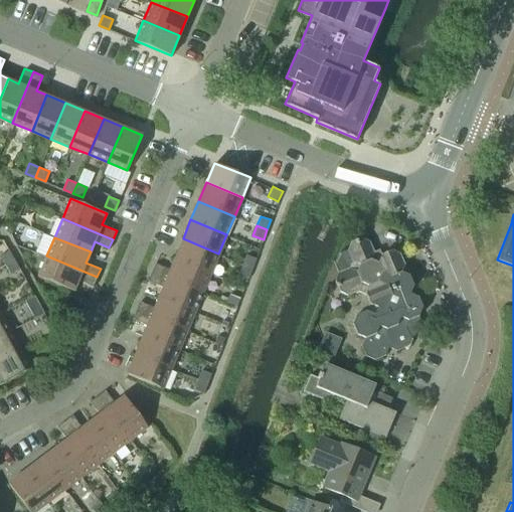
[(337,253),(334,263),(338,272),(335,280),(339,291),(347,295),(358,290),(365,294),(369,303),(366,311),(356,315),(352,323),(357,334),(364,337),(361,344),(366,355),(374,359),(385,354),(388,346),(396,350),(397,349),(407,345),(410,337),(409,335),(413,333),(418,320),(416,316),(419,315),(422,307),(418,297),(421,289),(413,285),(409,275),(401,272),(404,264),(400,252),(392,249),(381,253),(374,250),(370,240),(365,238),(362,237),(351,241),(347,249),(337,253)]
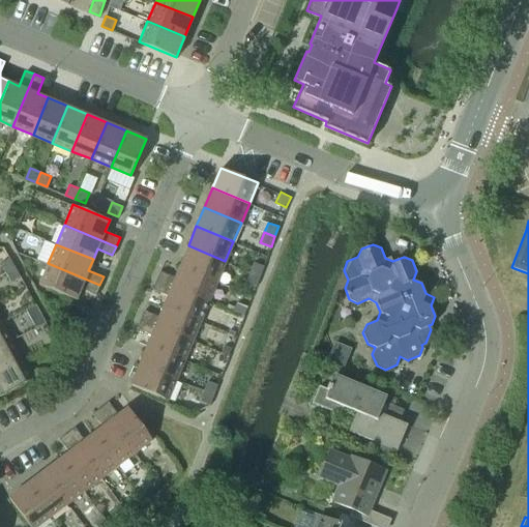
[(216,282),(225,261),(188,245),(180,266),(216,282)]
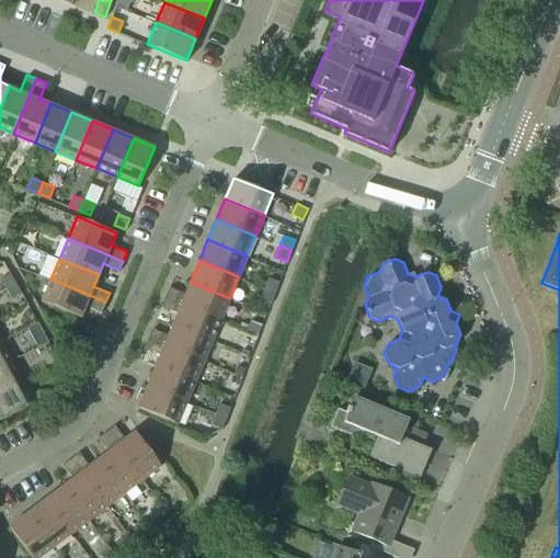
[(15,282),(10,272),(0,277),(6,287),(15,282)]
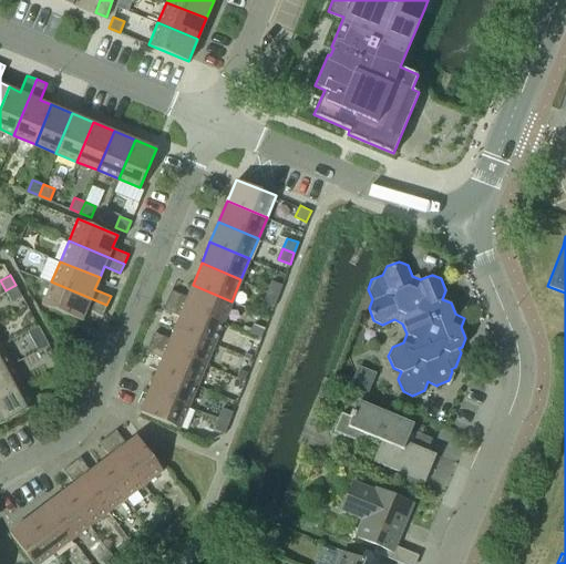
[(278,295),(283,284),(271,279),(267,290),(278,295)]
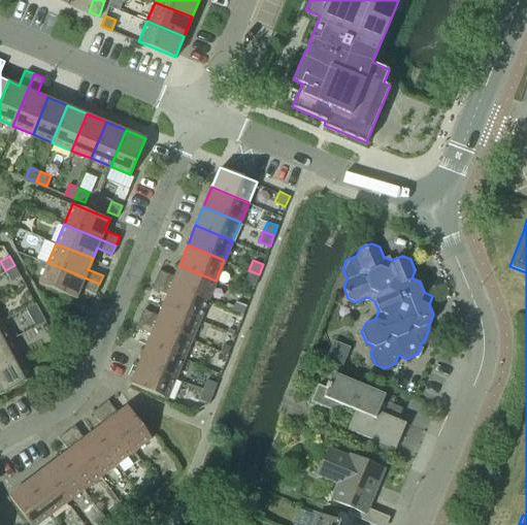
[(99,284),(47,262),(39,283),(76,298),(80,287),(96,293),(99,284)]
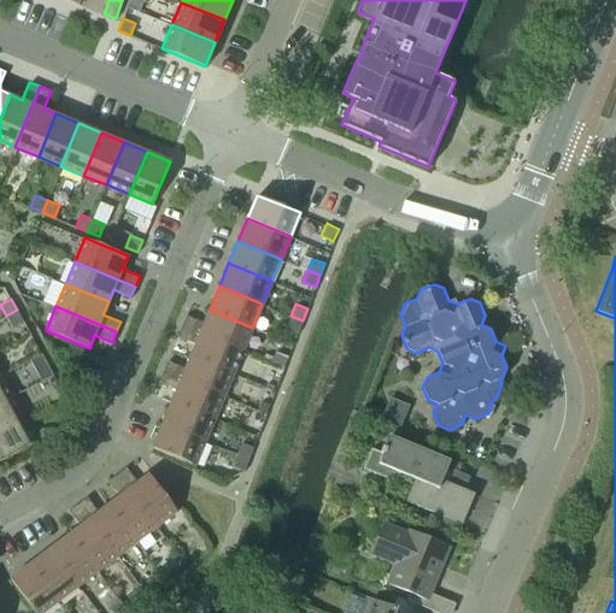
[(23,320),(17,310),(6,316),(12,328),(23,320)]
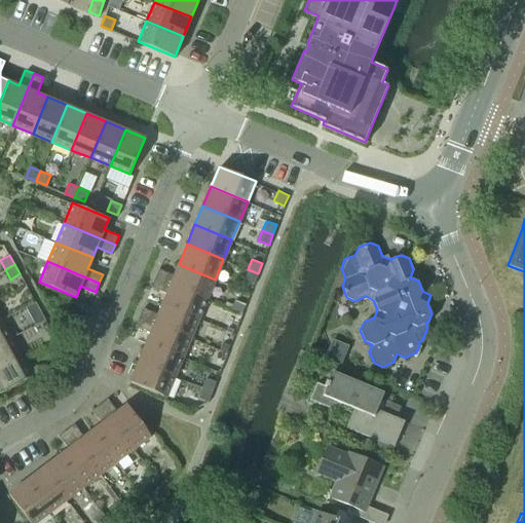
[(207,299),(215,279),(179,264),(174,274),(159,268),(155,277),(207,299)]
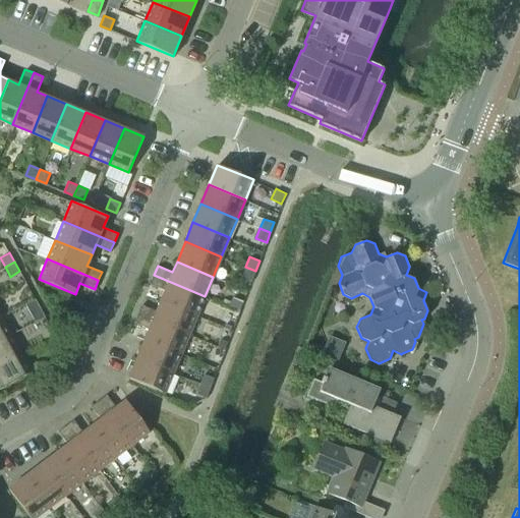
[(251,281),(255,271),(245,267),(241,277),(251,281)]
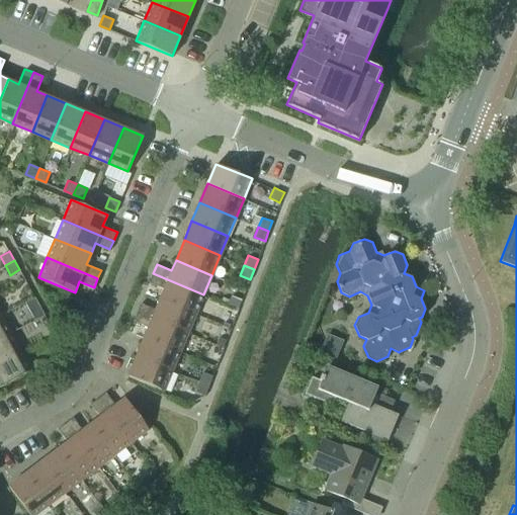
[(196,314),(203,294),(153,273),(149,282),(164,288),(160,298),(196,314)]
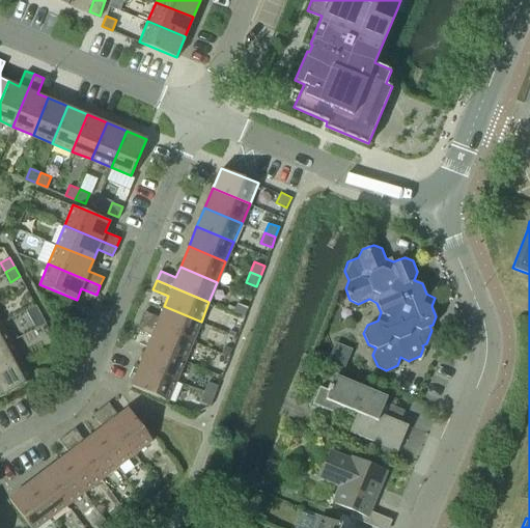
[(192,341),(201,322),(164,306),(160,316),(144,310),(140,321),(192,341)]
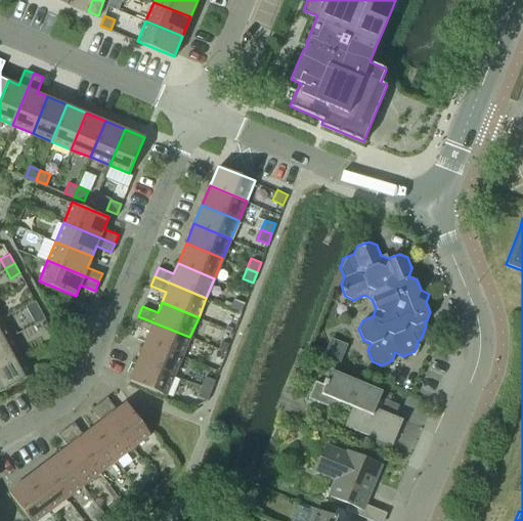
[(182,356),(189,337),(138,316),(135,323),(150,330),(145,341),(182,356)]
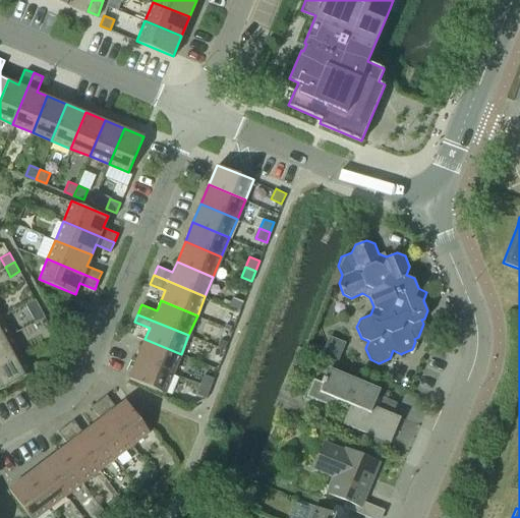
[(0,340),(10,335),(1,317),(0,317),(0,340)]
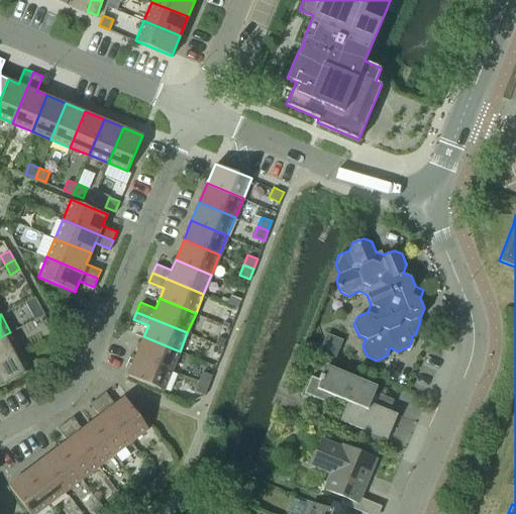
[(0,361),(20,350),(10,332),(0,337),(0,361)]
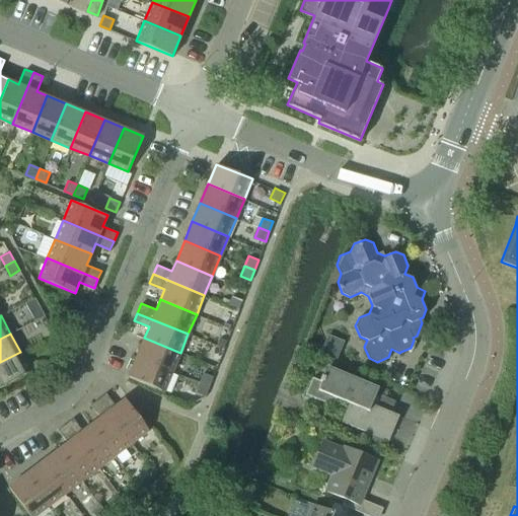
[(172,371),(180,353),(144,338),(136,356),(172,371)]
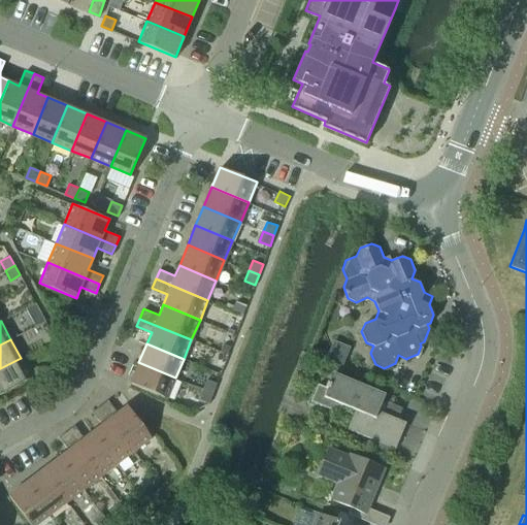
[(0,393),(31,376),(21,358),(0,368),(0,393)]
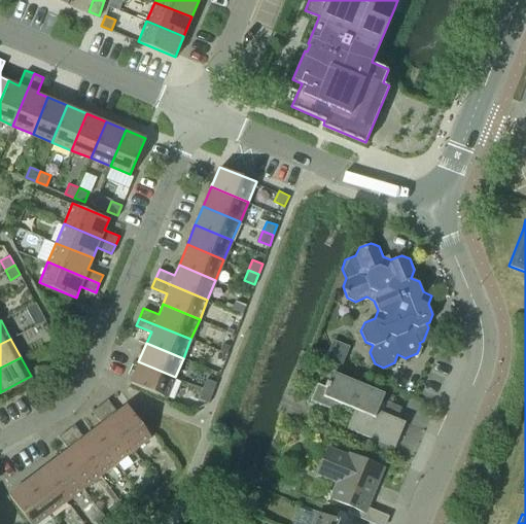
[(167,397),(175,377),(138,361),(130,382),(167,397)]
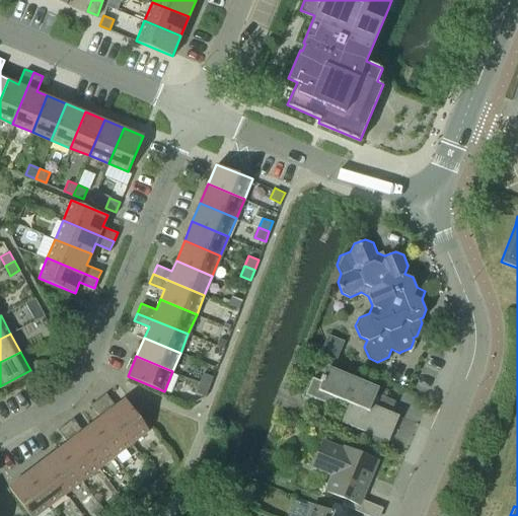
[(398,415),(380,408),(372,403),(379,386),(328,366),(324,376),(322,375),(320,380),(312,376),(305,393),(333,404),(337,397),(349,402),(342,421),(388,440),(398,415)]
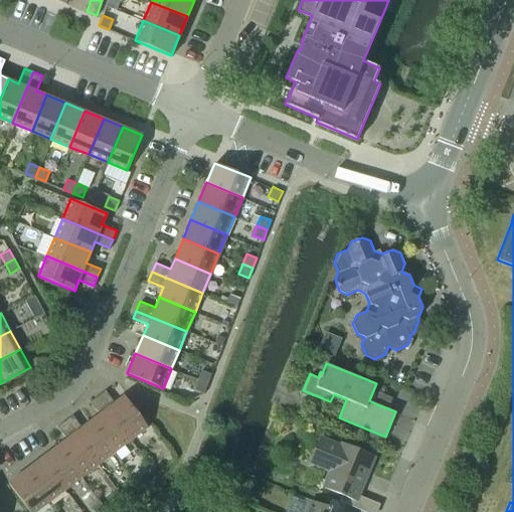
[(207,383),(211,373),(201,369),(197,379),(207,383)]
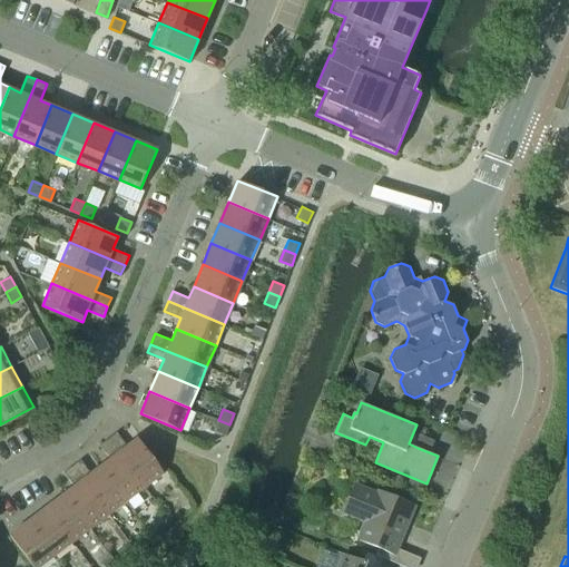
[(226,434),(229,424),(218,420),(214,431),(226,434)]
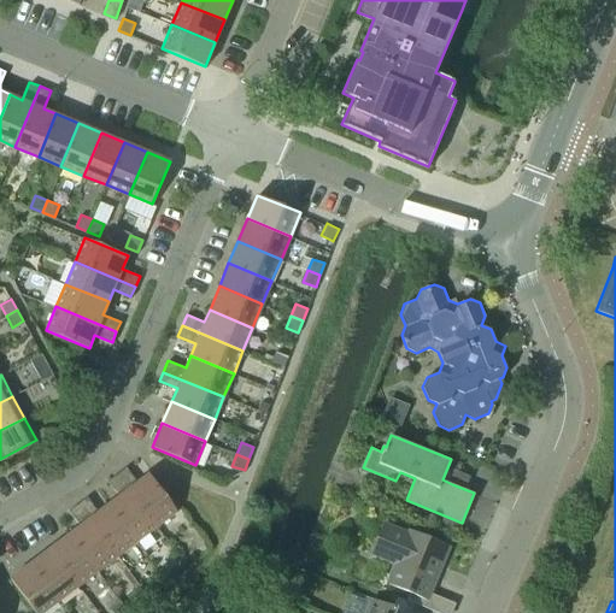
[(177,511),(150,473),(138,482),(125,466),(117,473),(157,525),(177,511)]
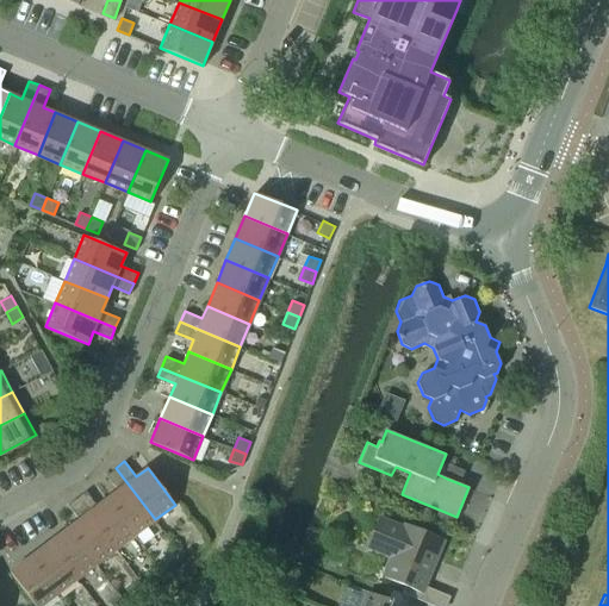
[(155,519),(116,468),(106,474),(118,489),(107,498),(136,535),(155,519)]
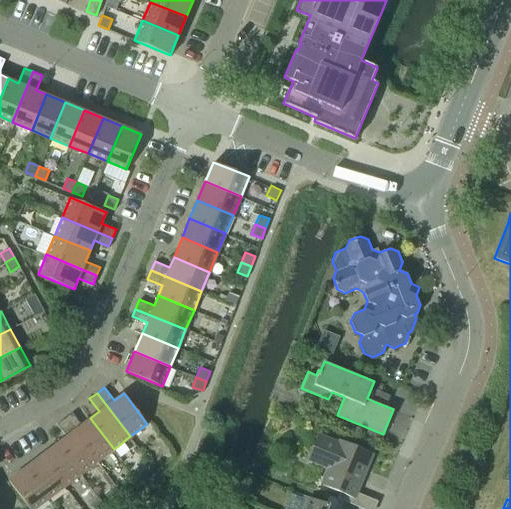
[(114,449),(90,418),(82,425),(72,412),(64,418),(97,461),(114,449)]
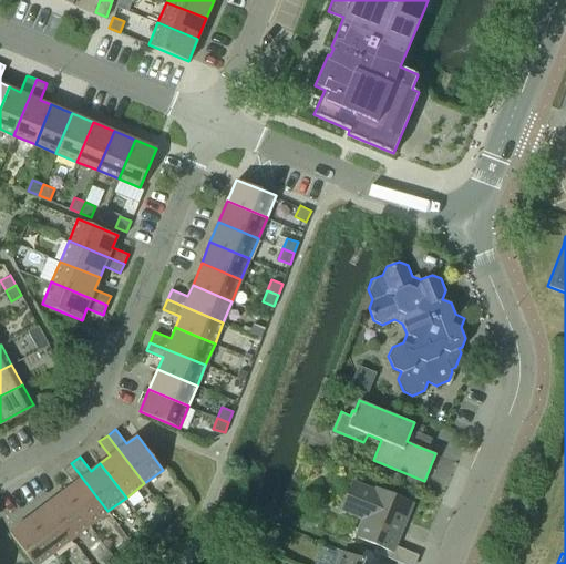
[(107,511),(71,463),(63,469),(74,483),(64,491),(90,524),(107,511)]
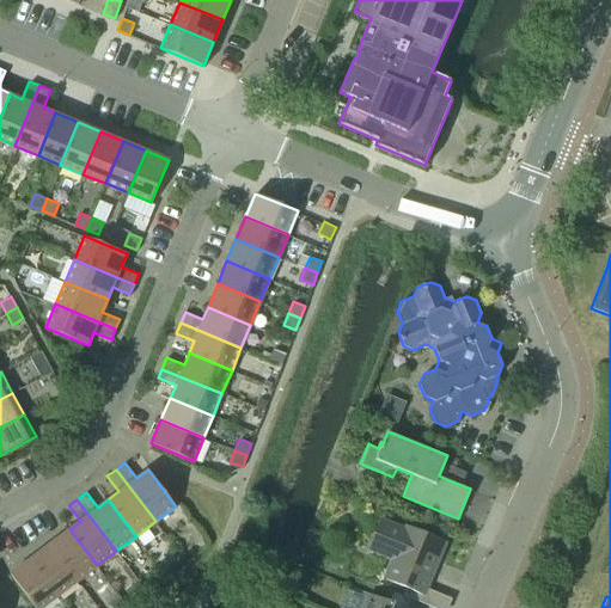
[(384,577),(407,587),(403,594),(421,601),(446,541),(405,523),(404,527),(380,517),(367,548),(391,559),(384,577)]
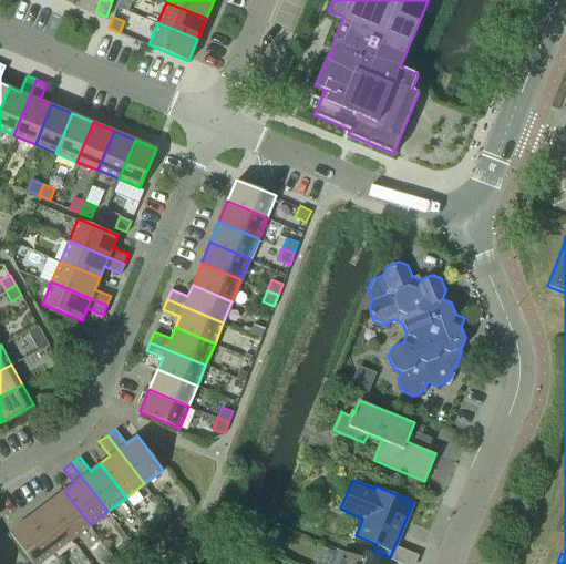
[(90,524),(64,491),(45,504),(72,539),(90,524)]
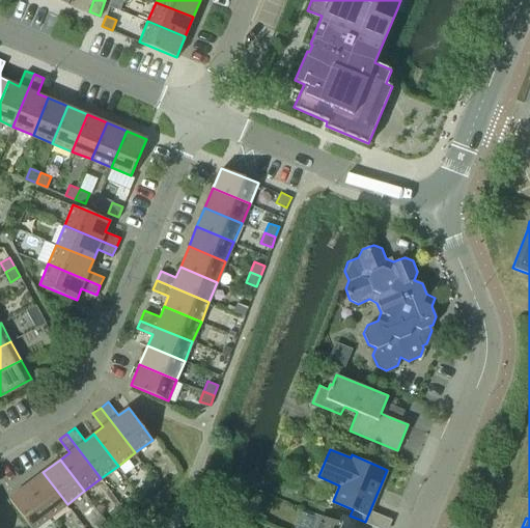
[(67,504),(43,472),(26,484),(50,517),(67,504)]
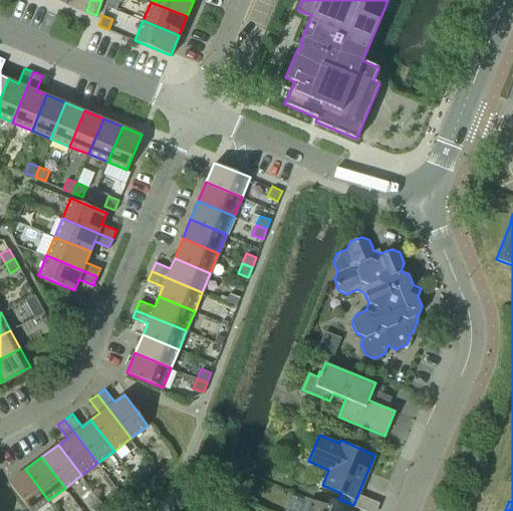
[(33,510),(48,500),(25,469),(8,482),(30,510),(33,510)]
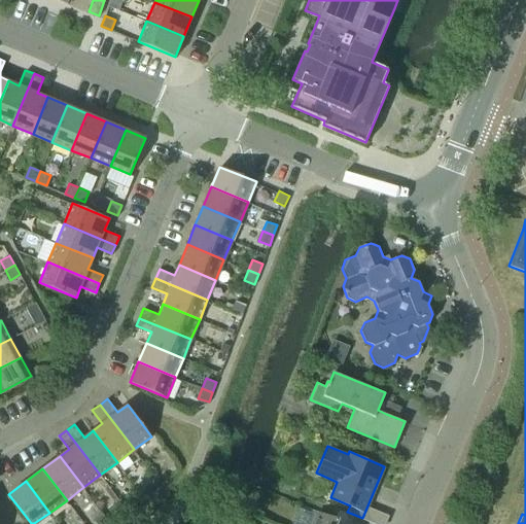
[(349,523),(318,511),(312,523),(349,523)]
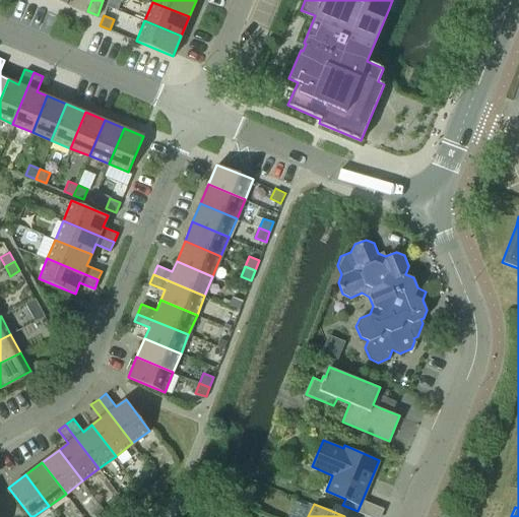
[(102,516),(107,513),(101,505),(91,511),(95,516),(102,516)]
